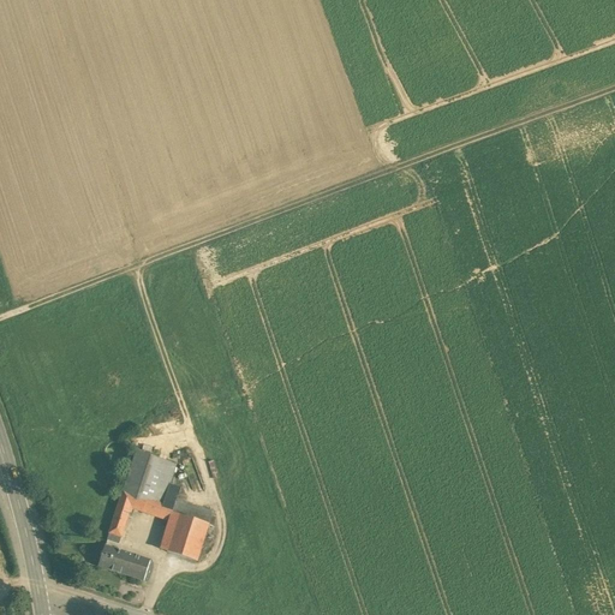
[(175,465),(137,452),(124,493),(136,496),(162,505),(169,482),(175,465)]
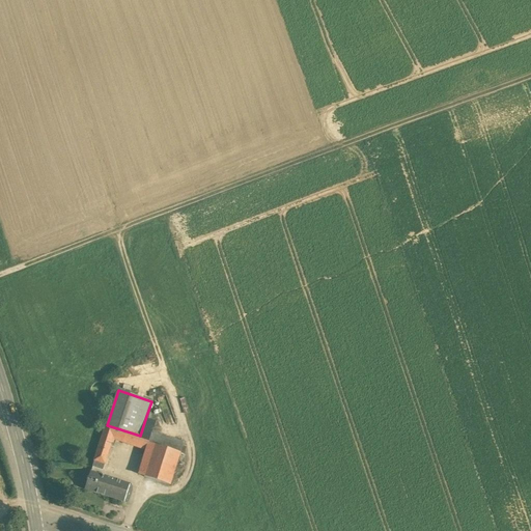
[(146,416),(140,436),(182,449),(185,441),(154,430),(157,419),(146,416)]
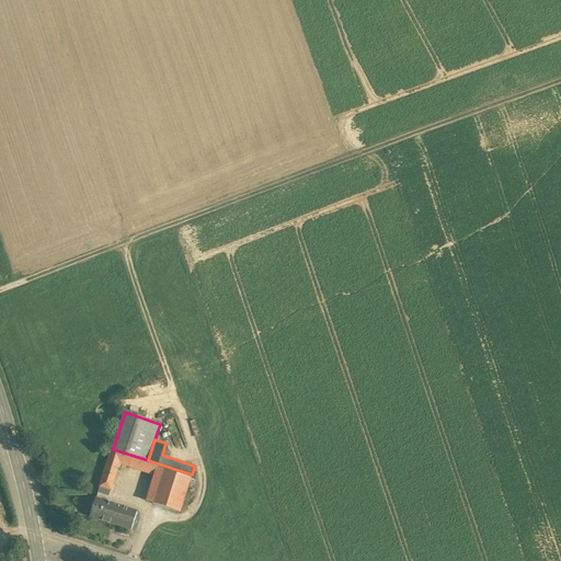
[(109,503),(121,465),(124,453),(113,449),(95,499),(109,503)]
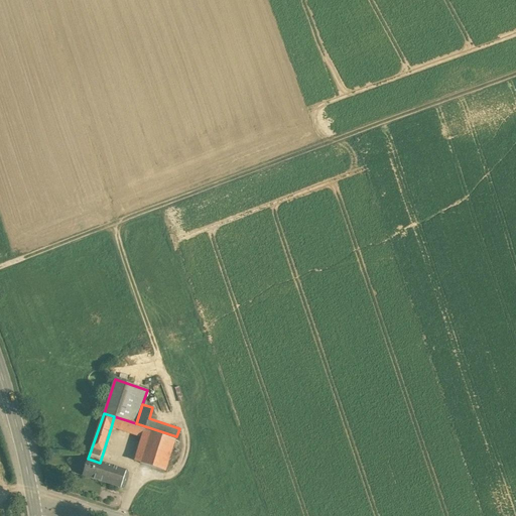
[(166,468),(176,436),(136,423),(114,416),(111,427),(115,428),(140,436),(133,457),(166,468)]
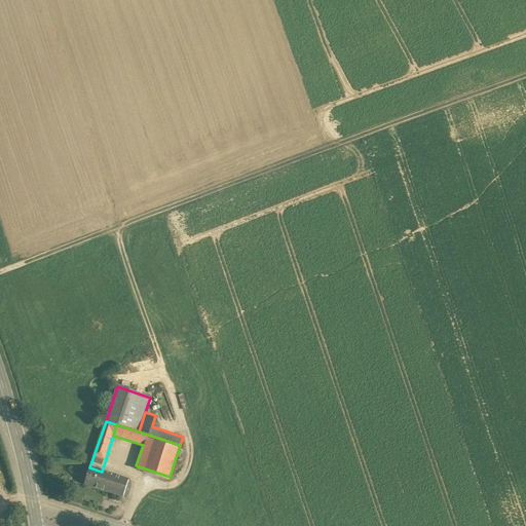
[(102,472),(89,467),(84,485),(100,490),(105,473),(102,472)]
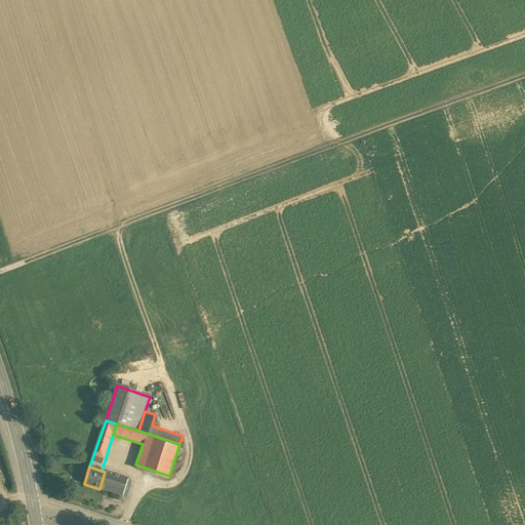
[(127,479),(105,472),(99,489),(122,496),(127,479)]
